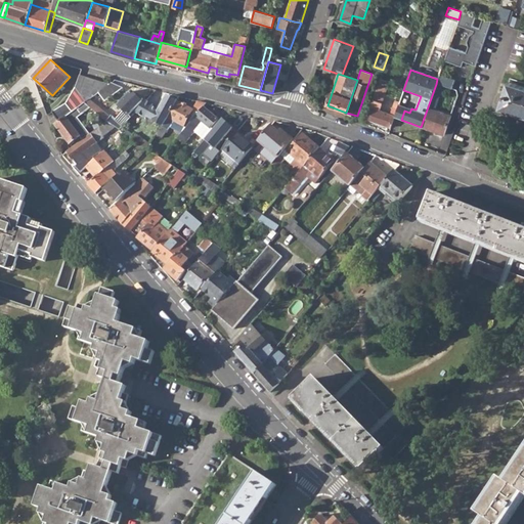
[(77,87),(87,101),(89,100),(95,80),(81,76),(77,87)]
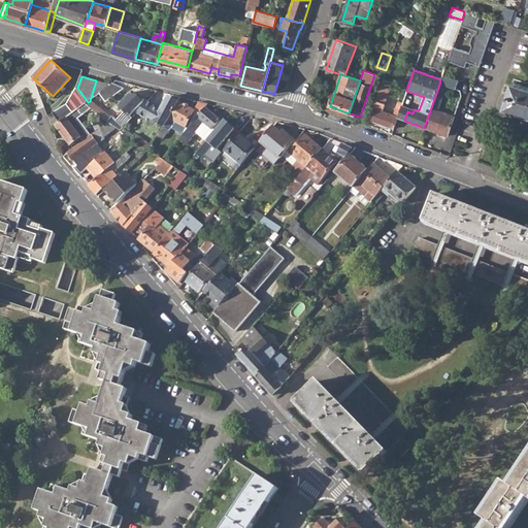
[(368,120),(394,129),(397,119),(402,105),(402,103),(397,101),(393,113),(383,110),(392,83),(383,79),(368,120)]
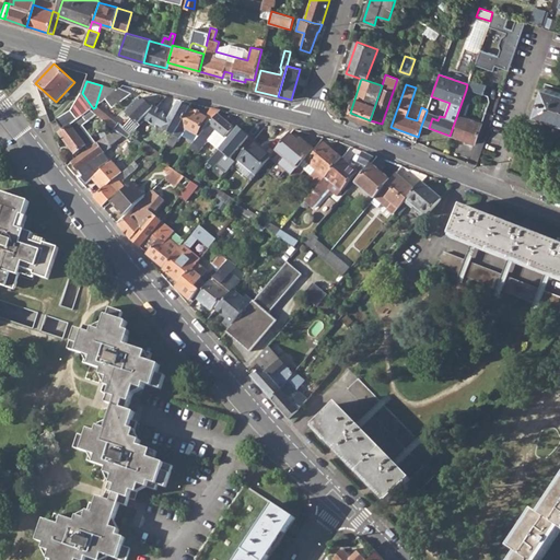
[(106,98),(117,90),(102,85),(95,107),(105,100),(106,98)]
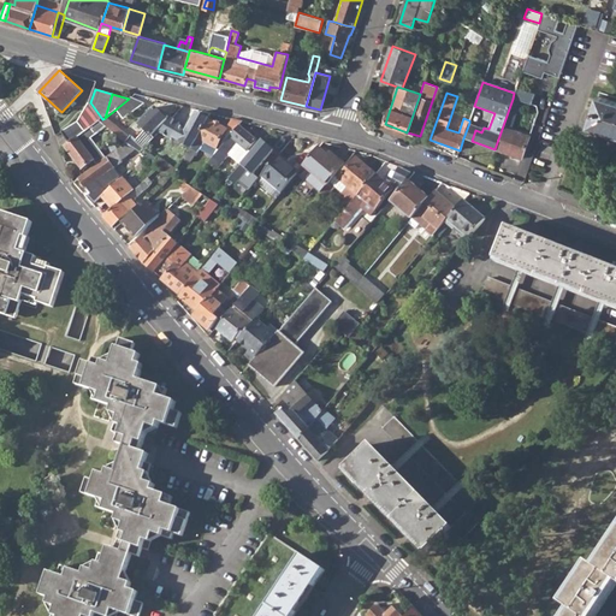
[(144,104),(131,98),(129,99),(117,108),(116,110),(123,118),(144,104)]
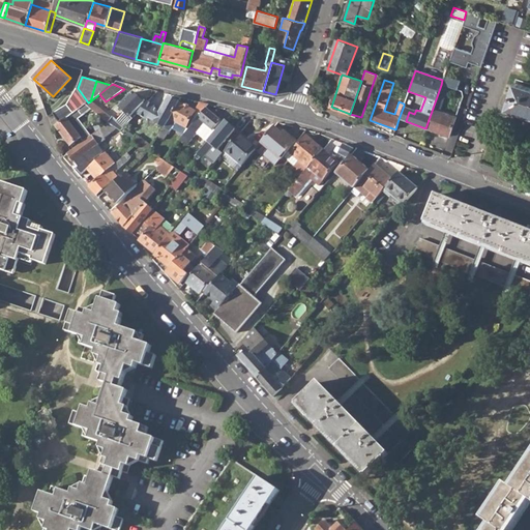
[(507,108),(529,115),(529,88),(514,84),(507,108)]
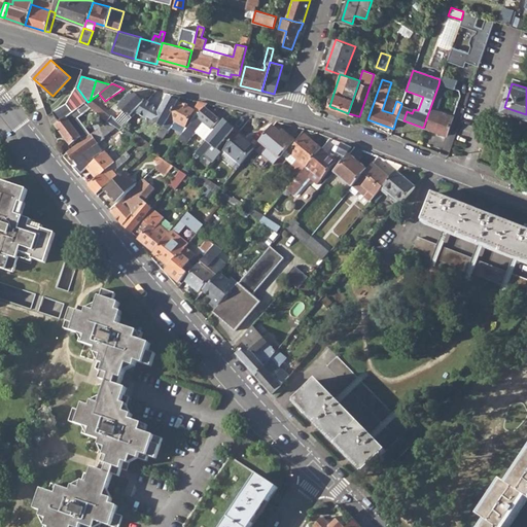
[(423,128),(446,135),(452,116),(435,110),(444,86),(438,84),(423,128)]
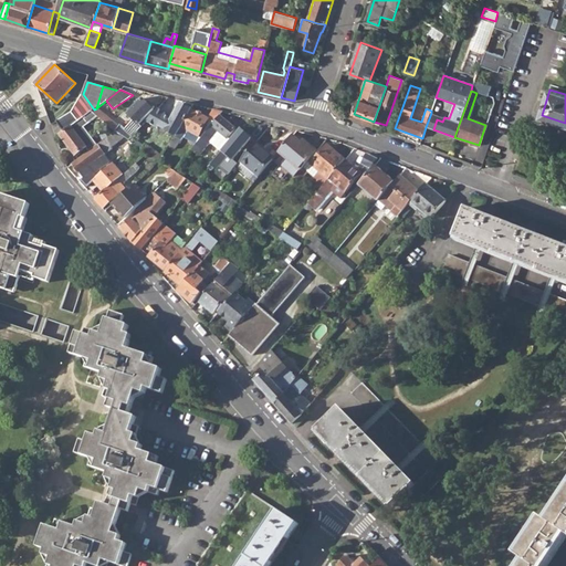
[(83,94),(72,112),(79,122),(92,112),(94,109),(83,94)]
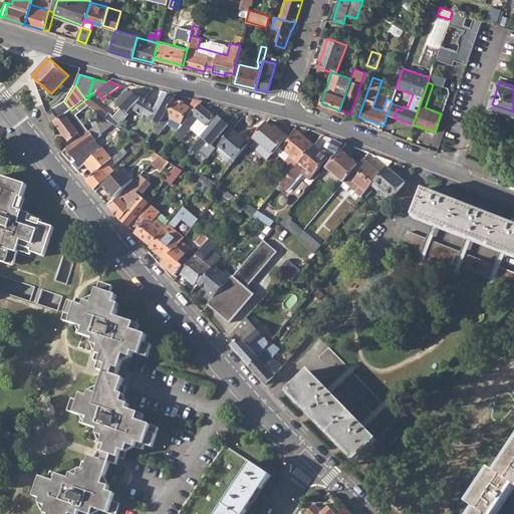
[(105,118),(111,122),(116,126),(117,127),(129,115),(125,112),(140,99),(140,96),(136,93),(134,93),(130,89),(115,102),(121,108),(113,116),(99,107),(96,111),(105,118)]
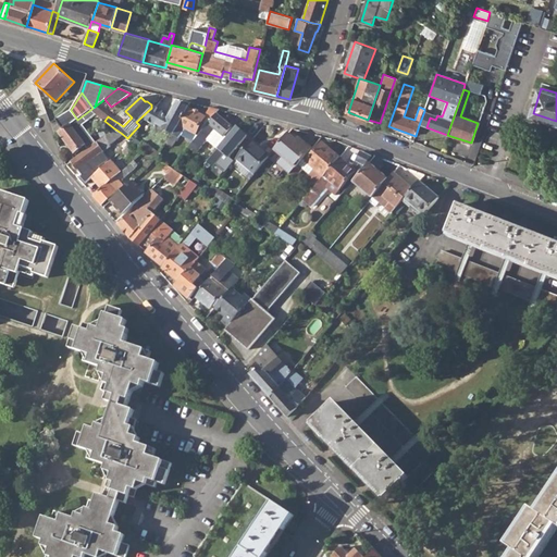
[(495,101),(486,98),(481,113),(490,115),(495,101)]
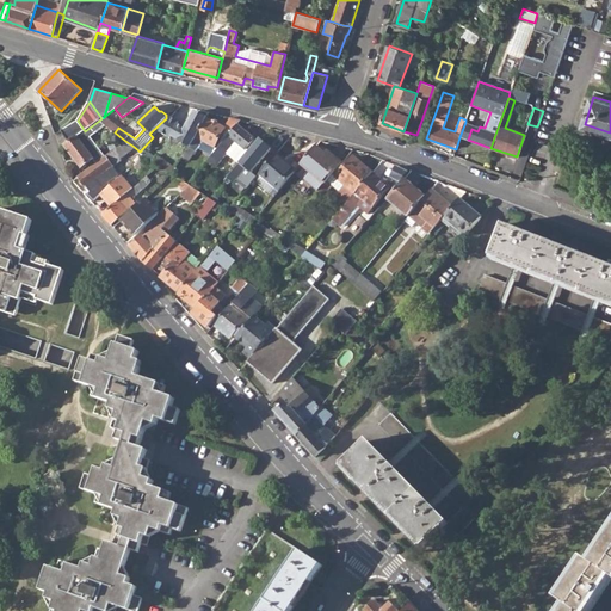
[(199,135),(208,118),(195,111),(186,129),(177,123),(178,121),(171,117),(159,131),(168,136),(170,136),(190,148),(197,137),(199,135)]
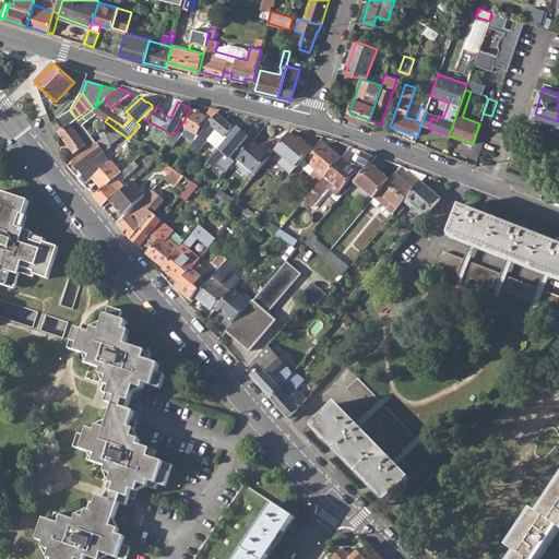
[(93,108),(91,110),(96,115),(97,116),(98,117),(102,111),(95,107),(93,108)]
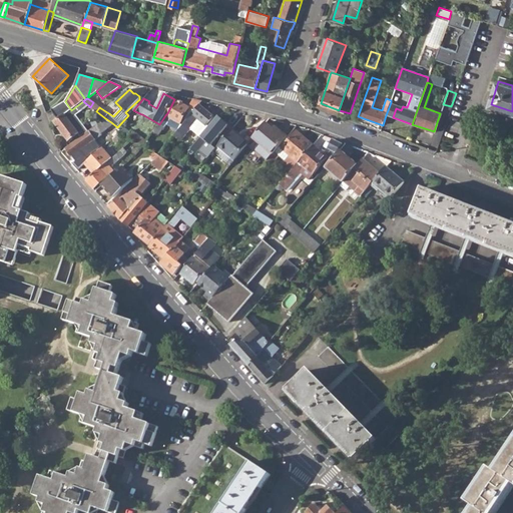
[(153,132),(158,135),(164,127),(165,127),(168,123),(177,128),(180,124),(182,125),(199,105),(202,101),(193,99),(189,107),(174,99),(167,113),(165,115),(159,124),(153,132)]
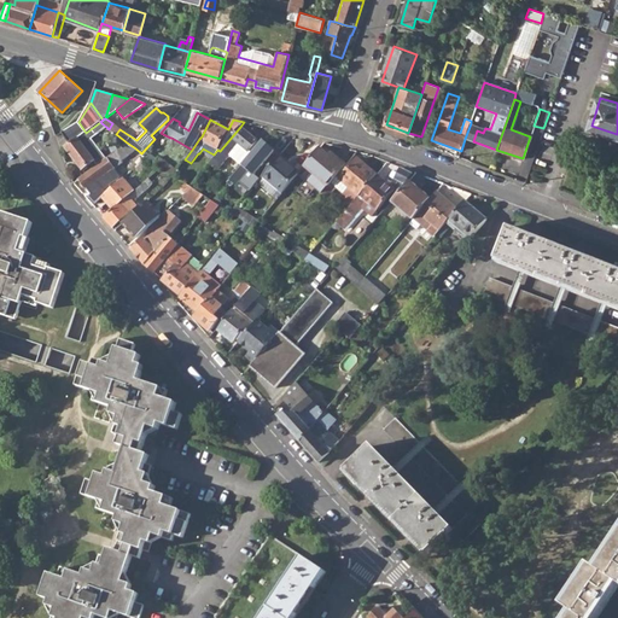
[(94,161),(98,165),(106,158),(92,139),(108,128),(106,127),(100,122),(86,133),(79,122),(62,133),(70,144),(66,146),(83,169),(94,161)]
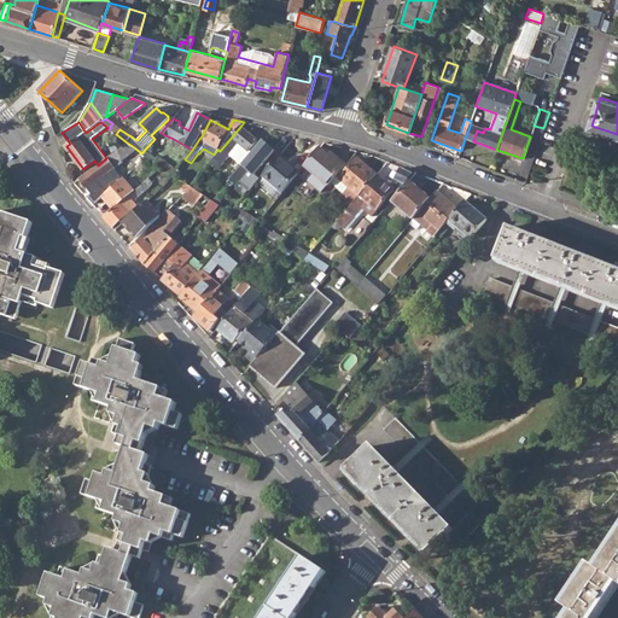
[(112,123),(109,129),(116,134),(120,129),(112,123)]
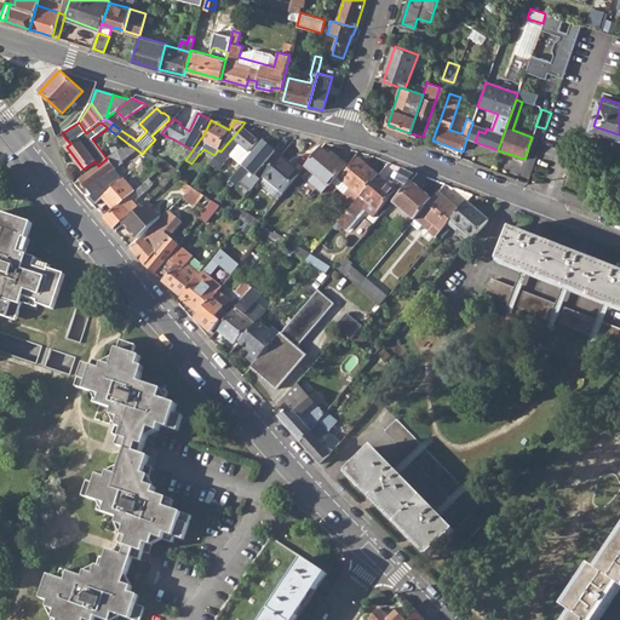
[(472,124),(466,139),(475,142),(478,131),(484,133),(487,128),(472,124)]
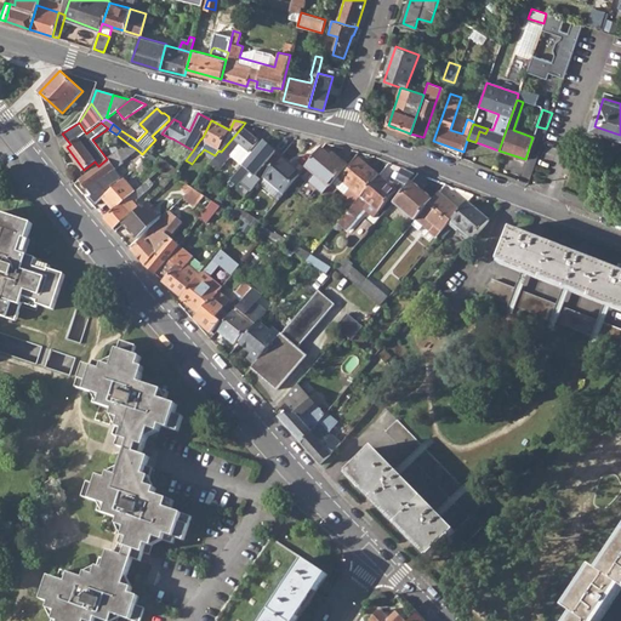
[(216,159),(223,165),(235,149),(245,158),(258,141),(241,127),(221,152),(216,159)]
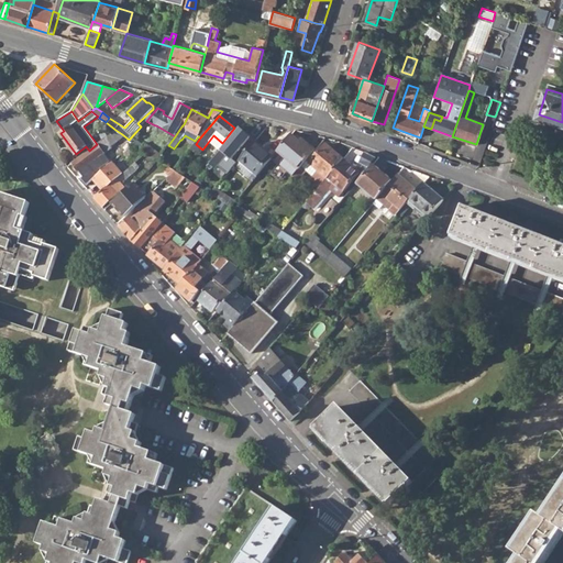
[(208,167),(211,169),(213,166),(217,169),(228,156),(232,159),(251,138),(240,129),(208,167)]
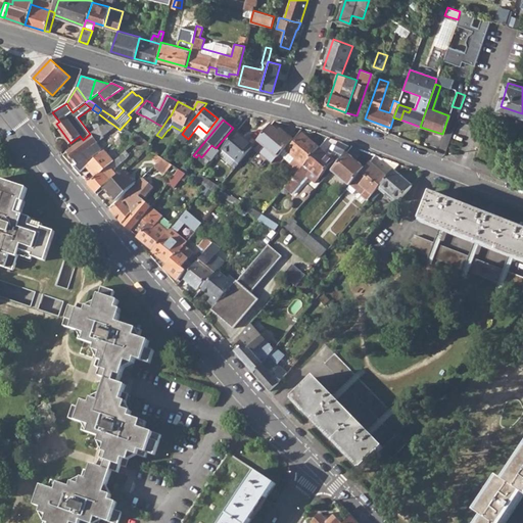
[(75,167),(81,173),(87,167),(91,163),(89,160),(92,158),(91,157),(102,148),(96,142),(102,137),(102,136),(111,129),(115,132),(119,129),(113,125),(107,121),(90,134),(83,140),(67,151),(77,164),(75,167)]
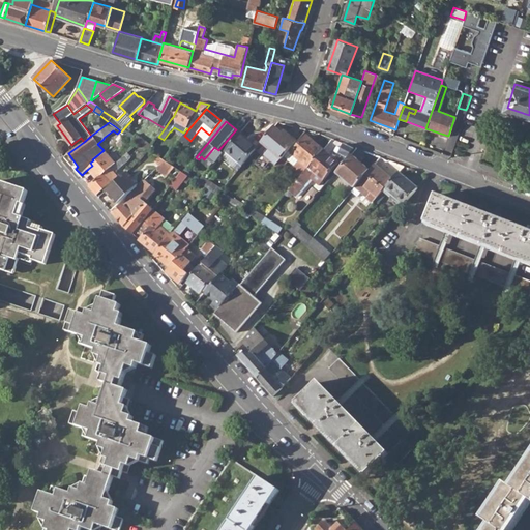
[(285,135),(275,126),(263,142),(269,148),(283,158),(289,150),(297,141),(287,133),(285,135)]
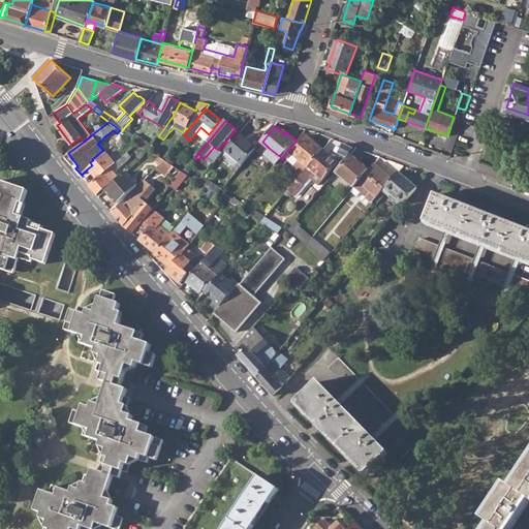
[(225,150),(243,165),(257,148),(240,132),(225,150)]
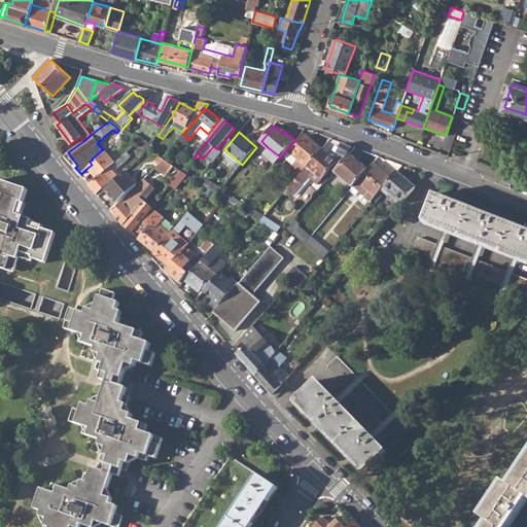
[(307,166),(321,149),(322,148),(306,135),(290,152),(287,149),(281,157),(278,162),(275,165),(274,166),(281,172),(289,162),(294,167),(292,169),(300,175),(307,166)]
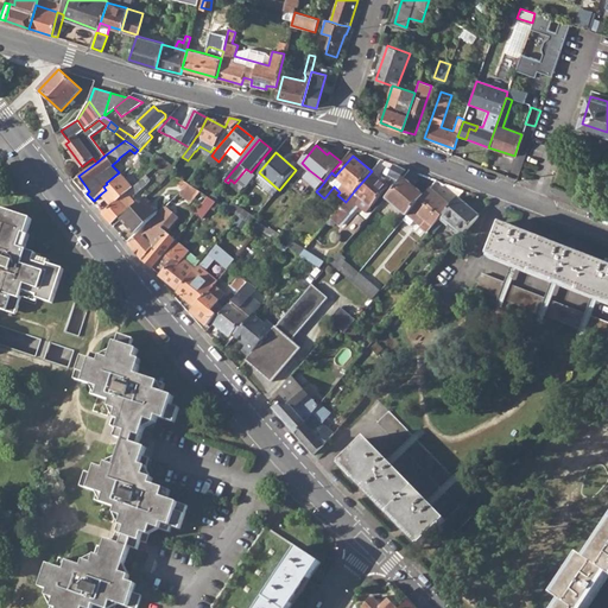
[(388,187),(393,190),(403,178),(407,172),(396,166),(391,176),(385,183),(372,171),(371,172),(354,191),(346,202),(331,219),(339,223),(356,203),(361,197),(371,206),(388,187)]
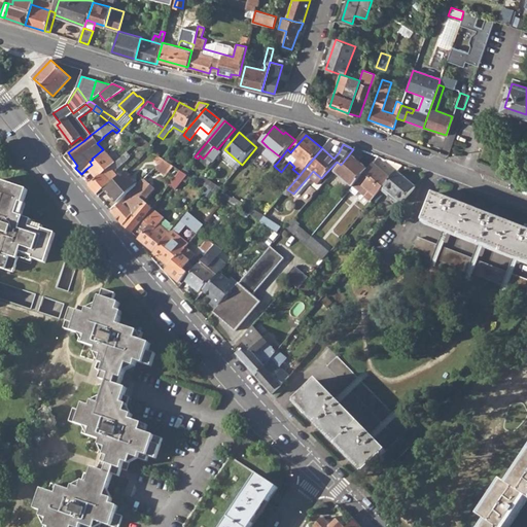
[(281,157),(268,147),(262,153),(275,165),(278,162),(281,157)]
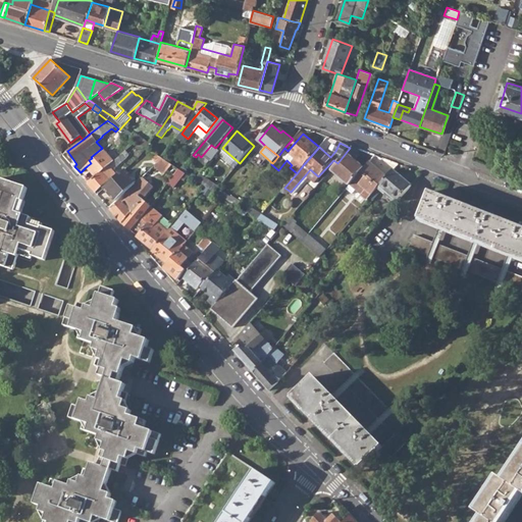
[(87,166),(96,176),(115,161),(105,150),(91,163),(87,166)]
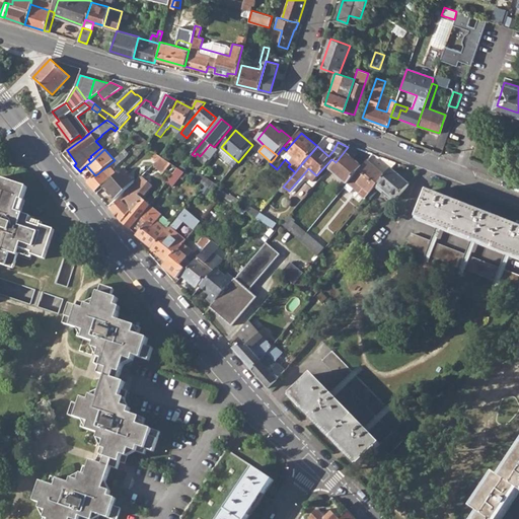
[(329,169),(348,184),(349,183),(363,167),(344,152),(336,162),(329,169)]
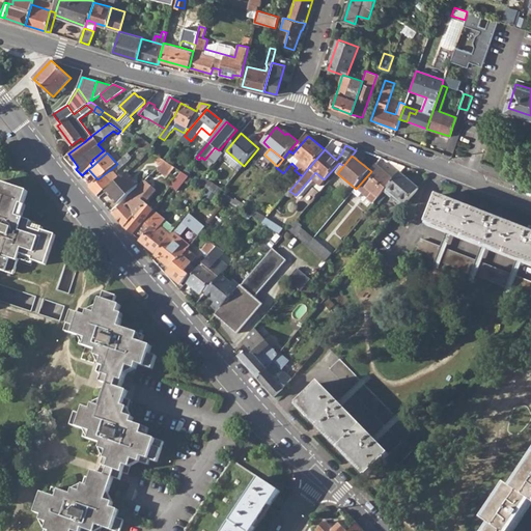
[(89,188),(96,195),(117,177),(113,171),(124,163),(121,160),(117,164),(98,179),(89,188)]
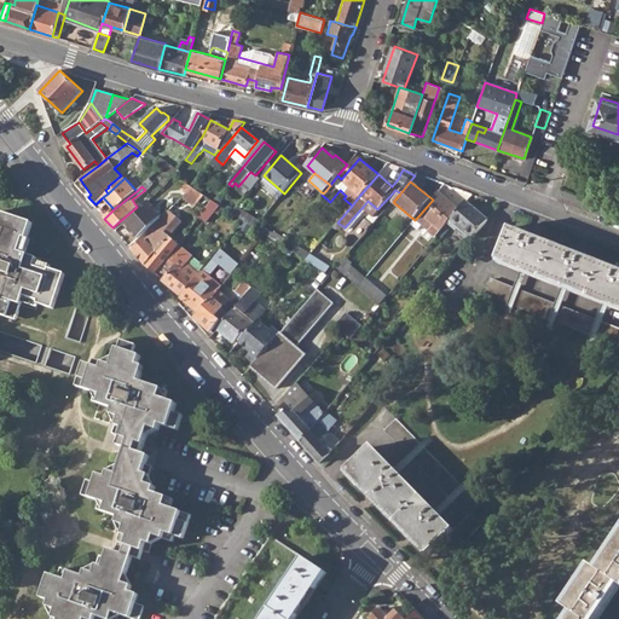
[(184,197),(195,207),(204,196),(194,189),(184,197)]
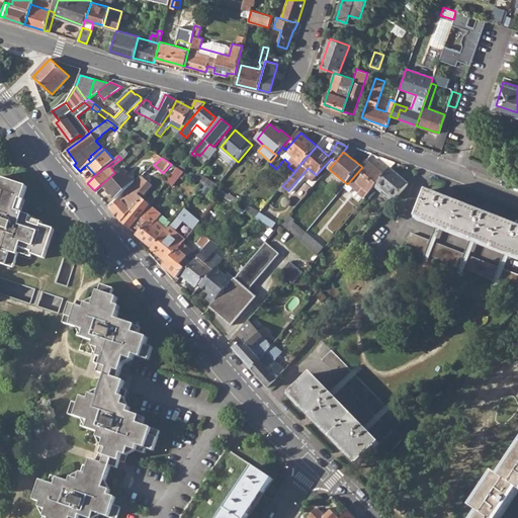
[(348,183),(356,189),(359,185),(368,193),(376,184),(377,185),(385,175),(367,160),(362,167),(348,183)]
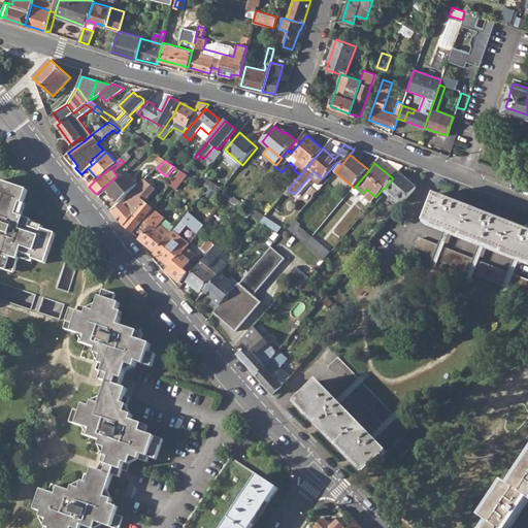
[(174,179),(180,184),(188,175),(180,171),(174,179)]
